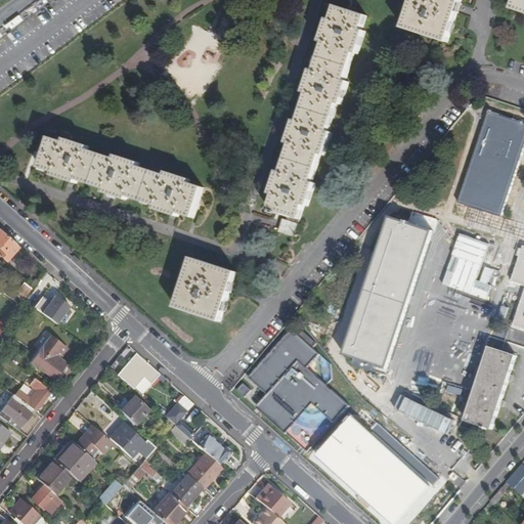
[(411,0),(402,29),(447,44),(459,8),(461,0),(411,0)]
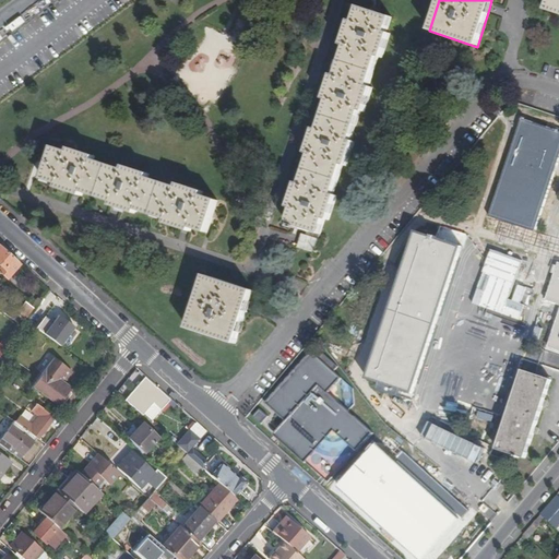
[(558,0),(549,0),(547,11),(558,14),(558,0)]
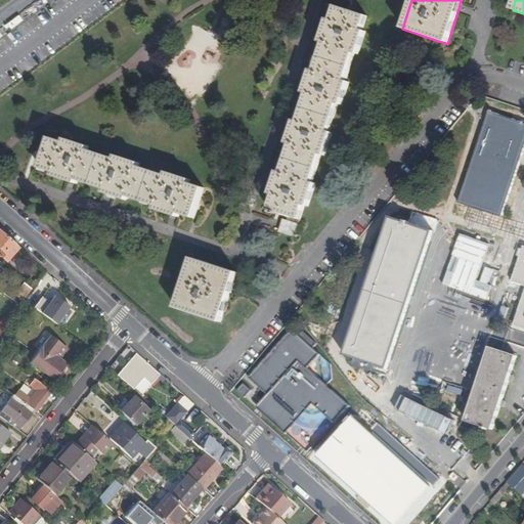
[(301,219),(305,206),(308,206),(315,183),(313,182),(322,155),(324,156),(333,133),(330,131),(339,104),(341,105),(349,82),(346,81),(355,53),(358,54),(365,32),(362,31),(366,16),(336,7),(332,20),(328,19),(323,32),(320,42),(324,44),(315,71),(311,70),(308,81),(304,93),(307,94),(299,122),(295,121),(291,134),(288,143),(291,145),(281,172),(278,171),(274,182),(270,194),(274,195),(269,210),(272,211),(271,214),(278,216),(279,213),(293,217),(291,223),(282,220),(278,233),(294,237),(299,219),(301,219)]
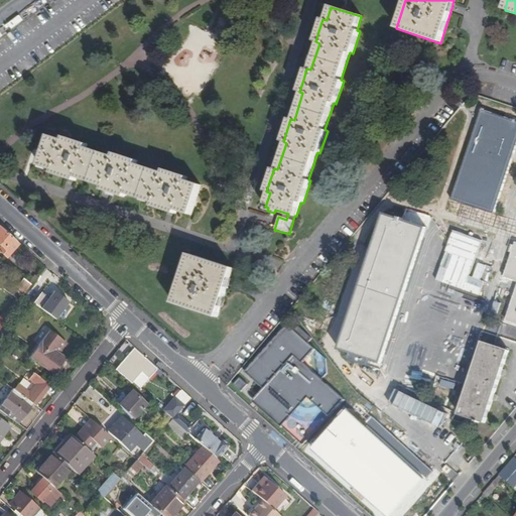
[(515,145),(515,122),(481,111),(452,201),(494,214),(515,145)]
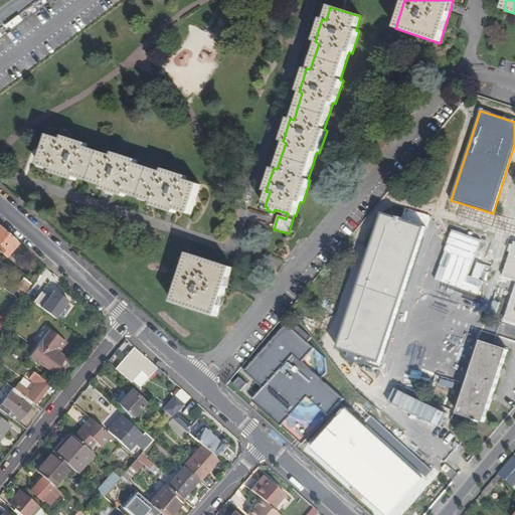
[(165,170),(164,173),(136,164),(137,161),(115,153),(114,157),(87,148),(88,144),(65,137),(64,140),(50,136),(40,166),(54,171),(53,174),(69,179),(75,181),(76,178),(104,187),(103,190),(106,191),(125,197),(126,194),(154,203),(153,206),(170,212),(175,213),(176,210),(190,215),(199,185),(186,180),(187,177),(165,170)]
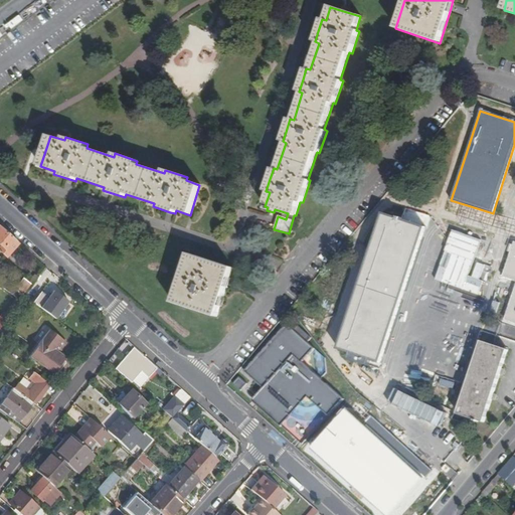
[(380,364),(425,227),(402,219),(403,218),(398,216),(397,217),(383,213),(338,350),(380,364)]
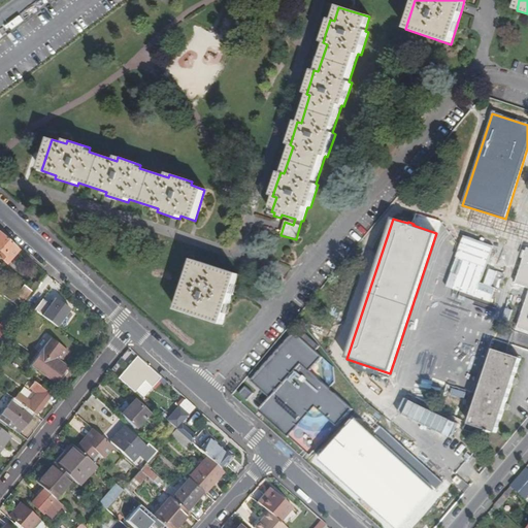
[(19,249),(0,232),(0,258),(5,263),(19,249)]
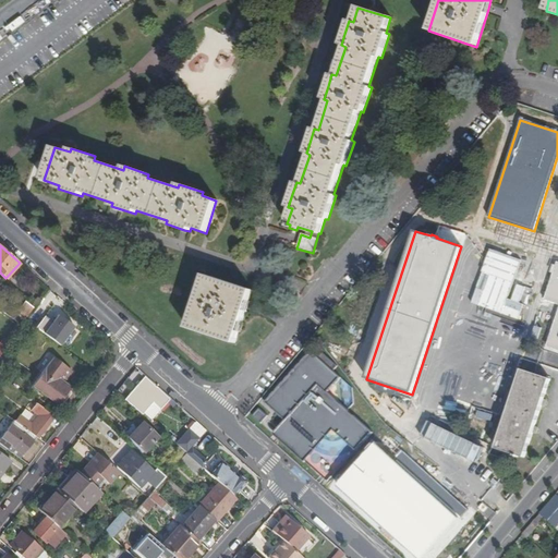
[(557,262),(557,263),(545,300),(557,304),(557,312),(547,347),(557,350),(557,262)]
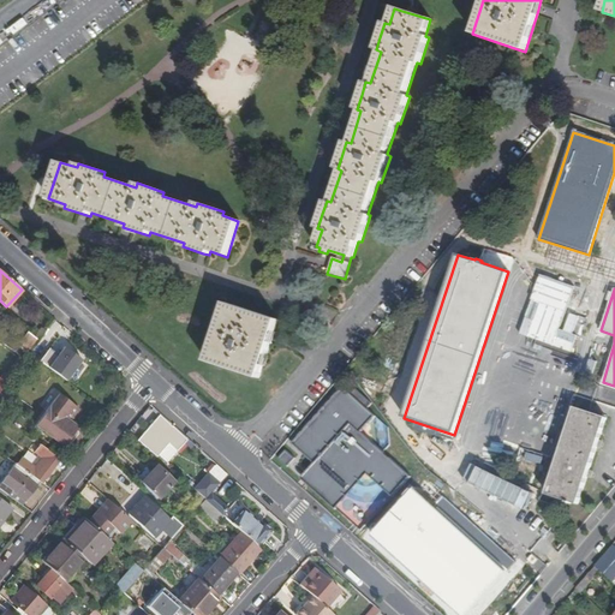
[(278,321),(226,304),(207,360),(258,378),(272,339),(278,321)]
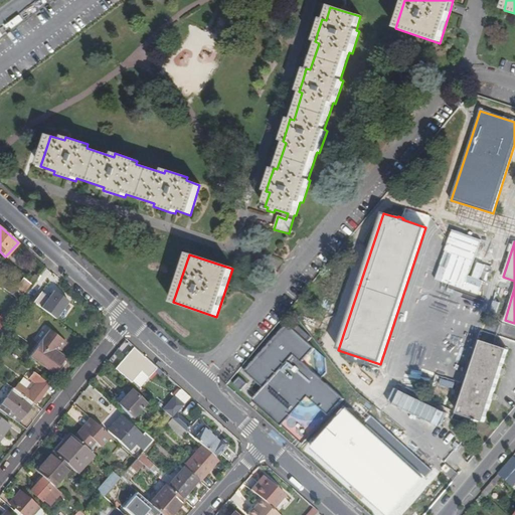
[(49,276),(38,288),(47,296),(58,285),(49,276)]
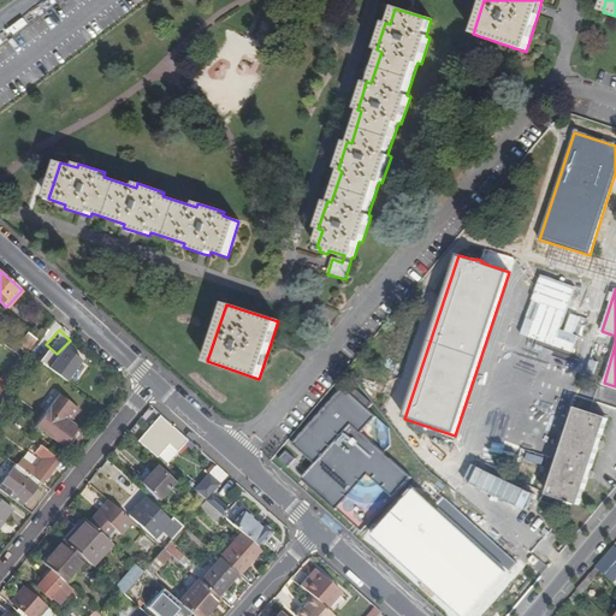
[(9,342),(5,347),(24,360),(28,356),(25,354),(35,341),(27,333),(16,347),(9,342)]
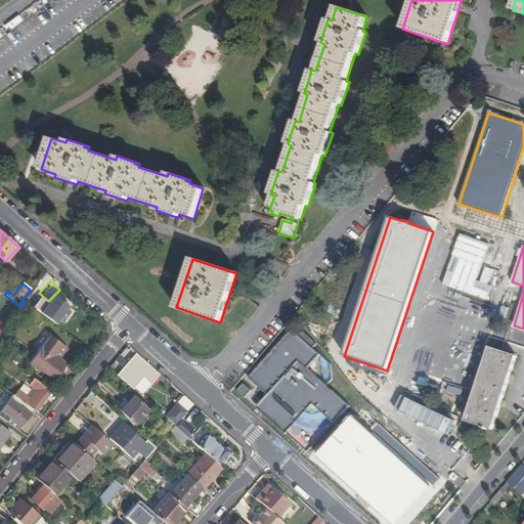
[(319,355),(291,331),(250,378),(273,398),(261,412),(284,432),(312,399),(336,421),(349,405),(307,368),(319,355)]
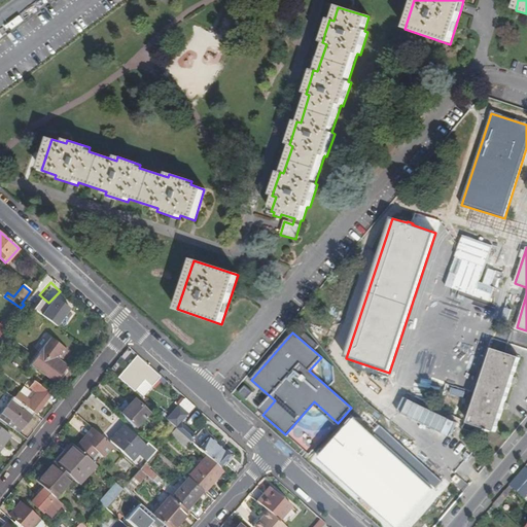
[(30,365),(57,385),(63,377),(60,374),(65,366),(60,362),(68,352),(49,339),(30,365)]
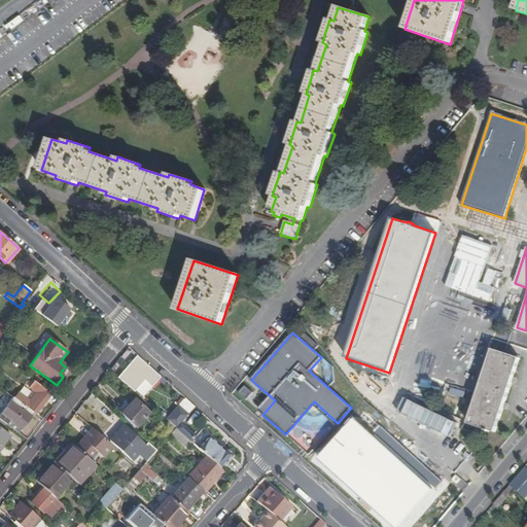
[(468,423),(486,429),(486,431),(489,432),(489,430),(495,432),(519,358),(493,350),(468,423)]
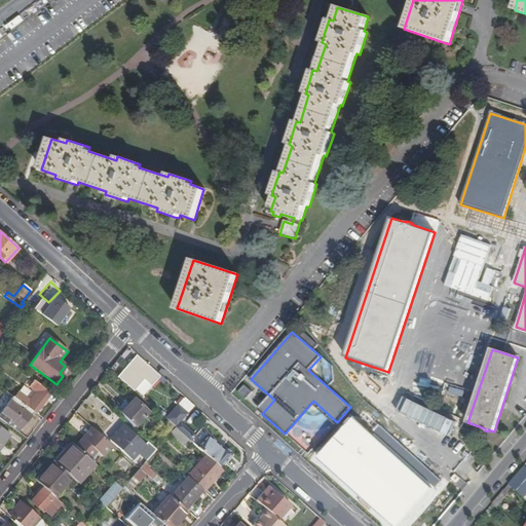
[(157,373),(139,357),(120,378),(134,390),(144,380),(151,386),(159,376),(158,375),(159,375),(157,373)]
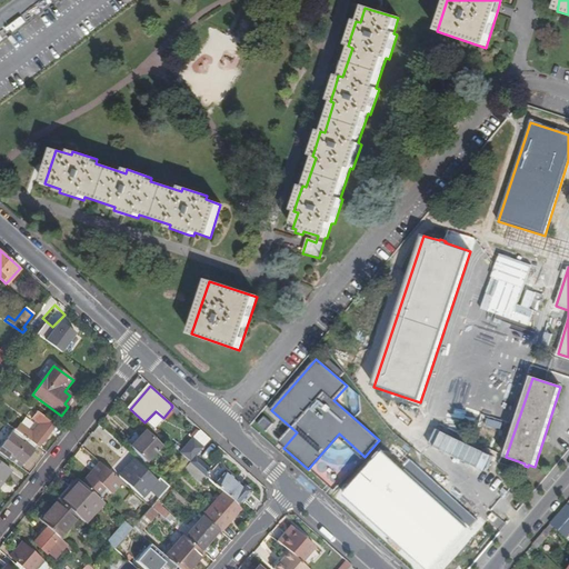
[(20,425),(15,430),(37,447),(39,448),(50,433),(47,431),(52,423),(37,411),(31,419),(35,422),(28,430),(20,425)]
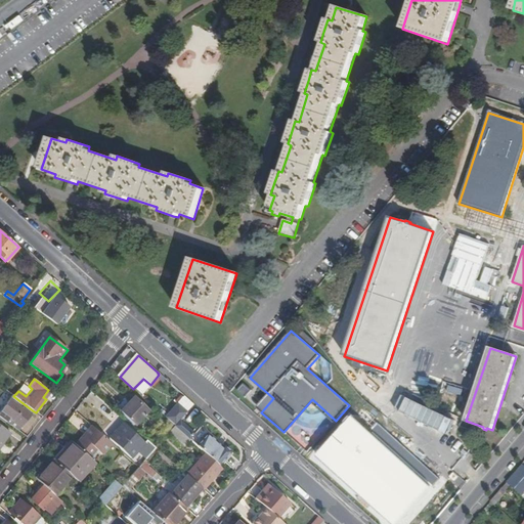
[(165,417),(176,425),(192,402),(182,394),(165,417)]
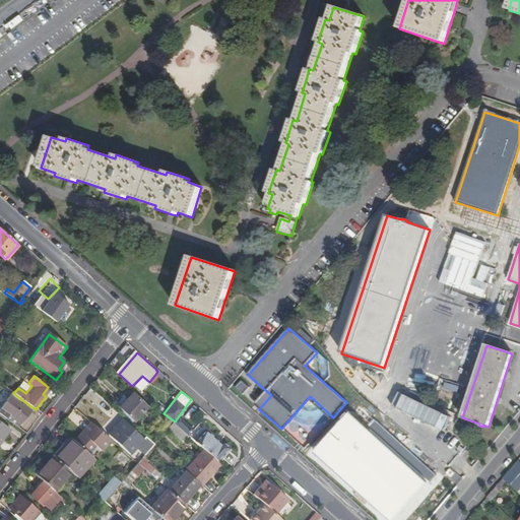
[(0,407),(0,413),(10,421),(12,418),(21,426),(34,408),(13,393),(12,392),(0,407)]
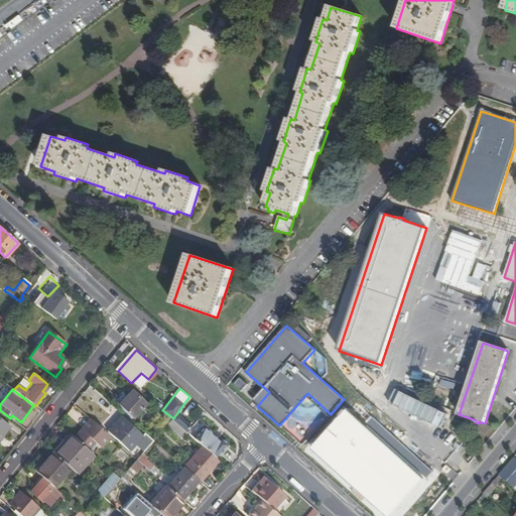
[(132,390),(119,405),(132,418),(146,403),(132,390)]
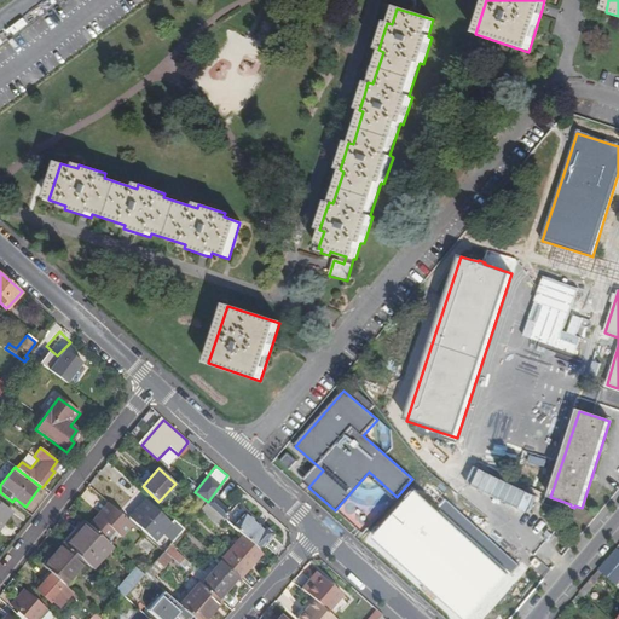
[(420,492),(376,541),(463,618),(470,618),(512,574),(510,573),(518,565),(428,484),(421,492),(420,492)]
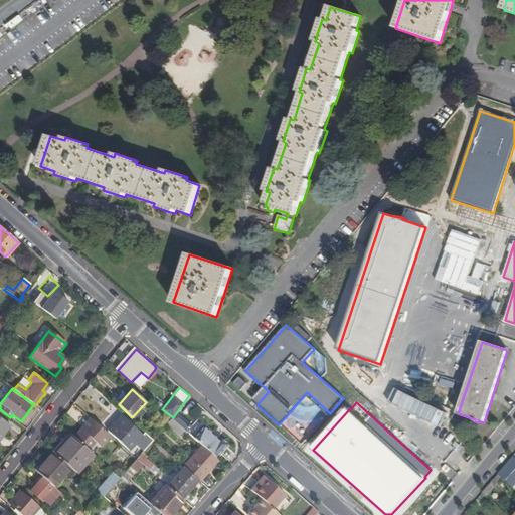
[(166,424),(172,418),(168,414),(160,423),(164,427),(166,424)]
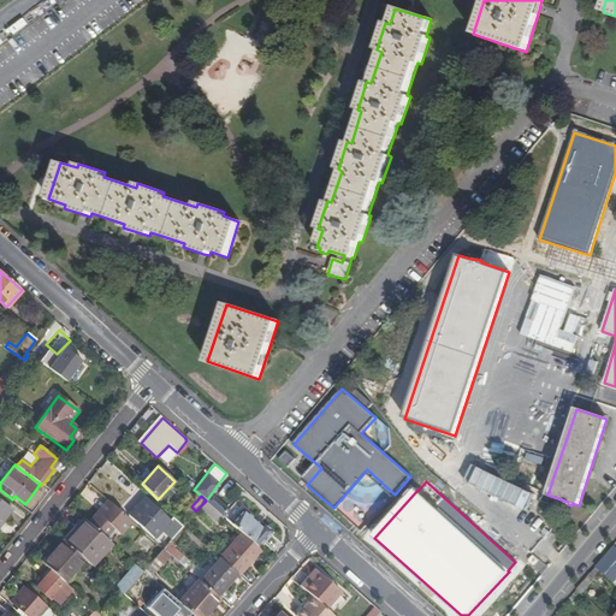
[(231,522),(243,533),(258,546),(271,531),(262,522),(237,499),(223,515),(224,516),(231,522)]
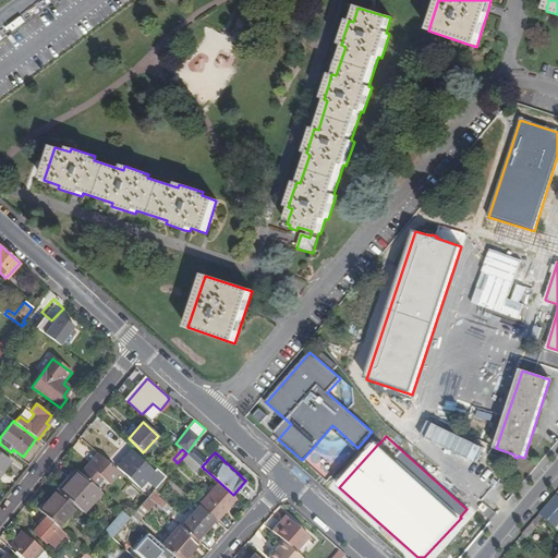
[(0,453),(0,474),(10,461),(0,453)]
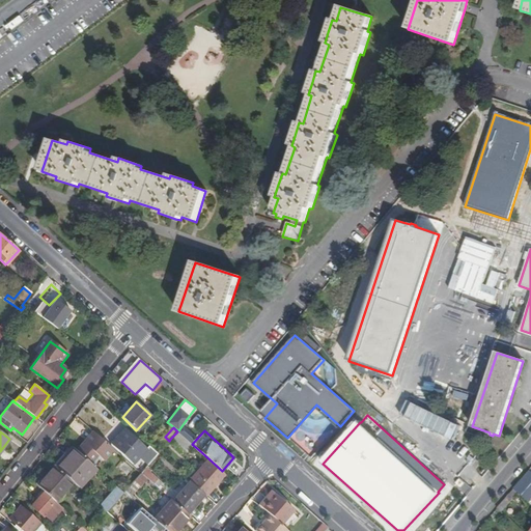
[(76,451),(89,464),(98,454),(103,460),(113,449),(93,431),(76,451)]
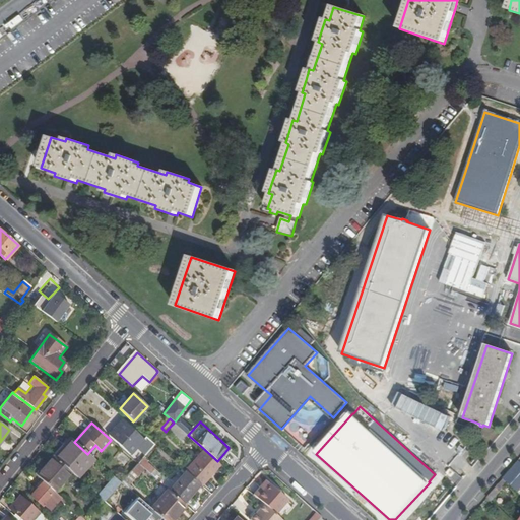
[(183,442),(189,436),(188,435),(174,423),(168,429),(183,442)]
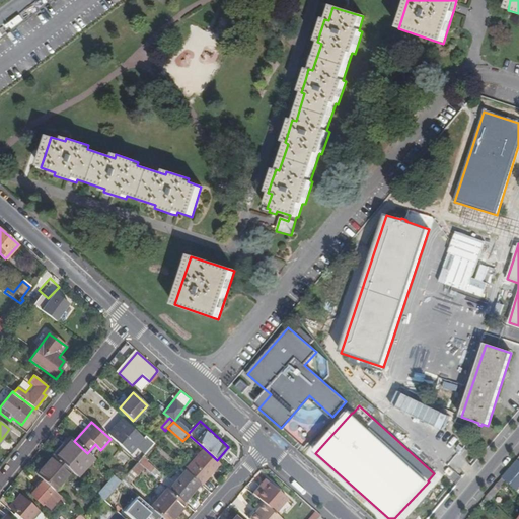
[(138,448),(145,454),(154,443),(145,436),(143,438),(129,426),(128,425),(115,440),(131,455),(138,448)]
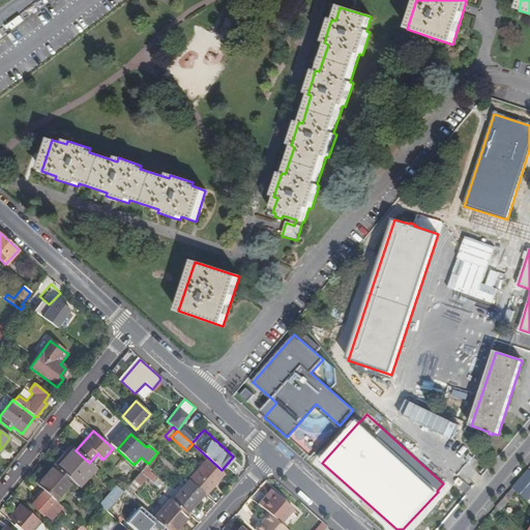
[(57,468),(71,481),(79,488),(95,468),(89,463),(76,450),(71,447),(65,454),(67,457),(57,468)]
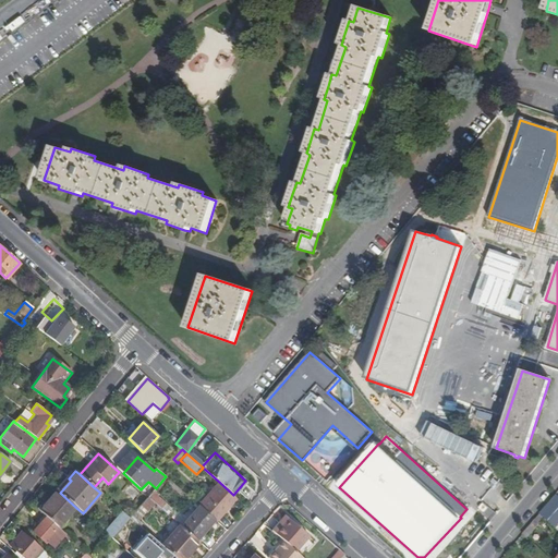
[(220,483),(199,507),(215,520),(216,522),(237,498),(235,497),(233,495),(220,483)]
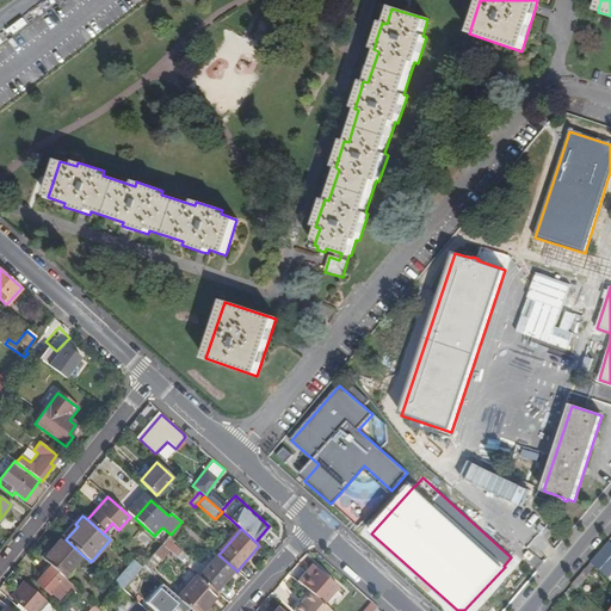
[(62,536),(42,559),(50,566),(63,578),(82,555),(66,539),(62,536)]
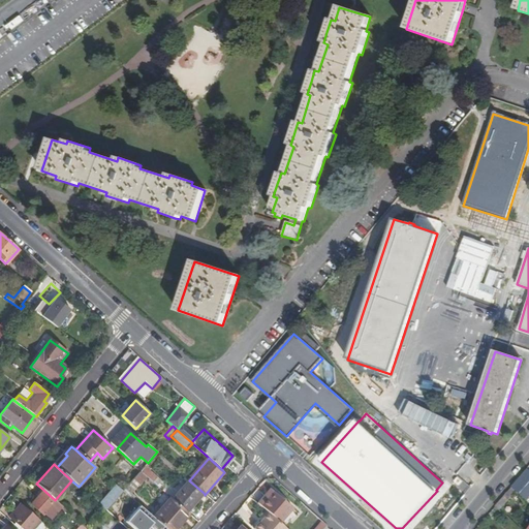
[(141,471),(147,477),(152,472),(145,466),(141,471)]
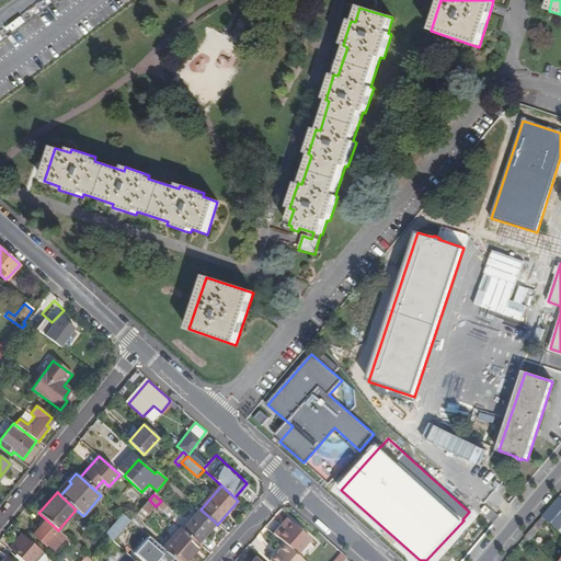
[(542,516),(558,530),(560,526),(560,499),(559,497),(542,516)]
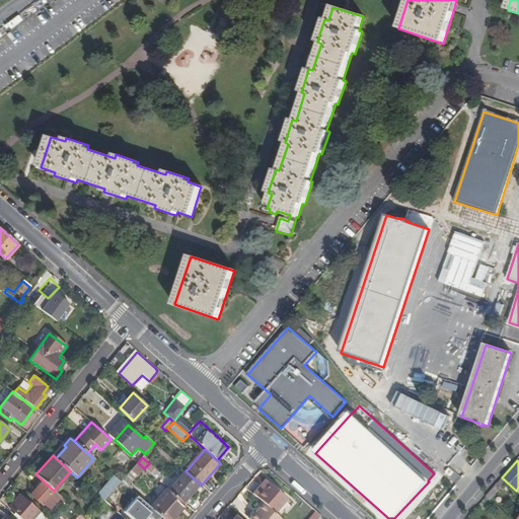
[(144,468),(138,462),(131,470),(137,476),(144,468)]
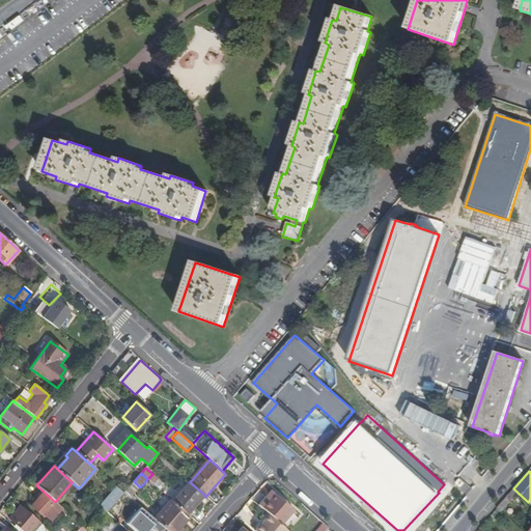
[(190,482),(172,501),(187,514),(204,495),(190,482)]
